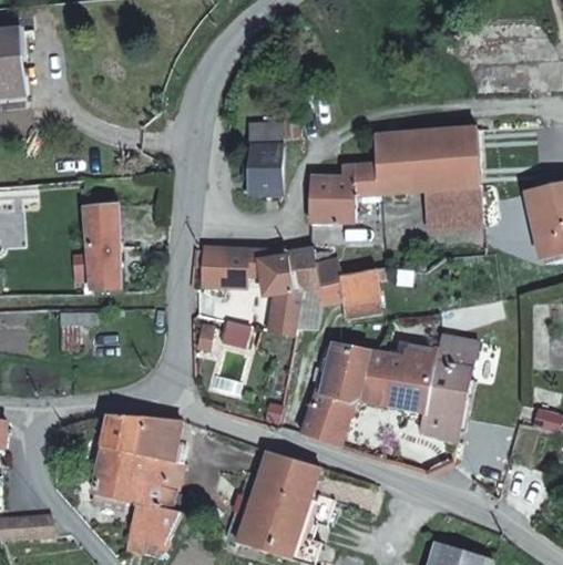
[(21,55),(19,32),(0,33),(0,95),(19,94),(17,55),(21,55)]
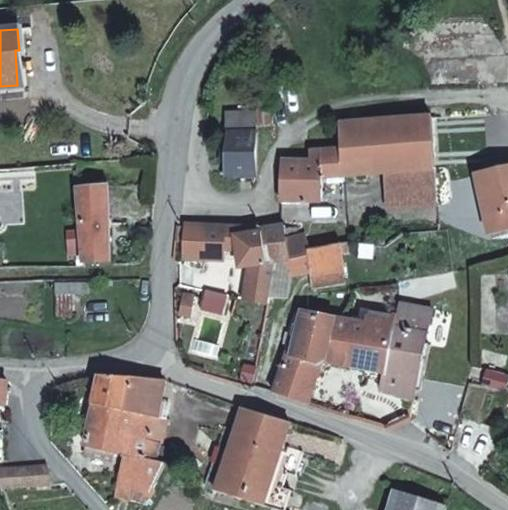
[(252,111),(224,112),(226,175),(253,175),(253,134),(252,111)]
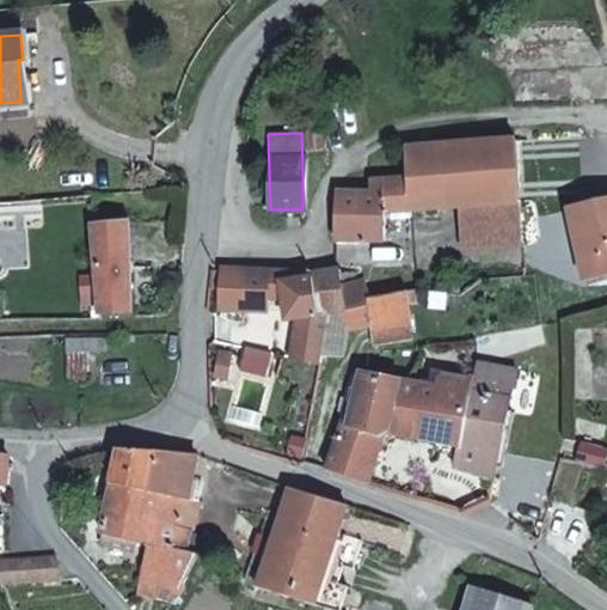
[(403,172),(408,208),(458,206),(517,201),(606,194),(606,134),(513,139),(513,138),(403,145),(403,172)]
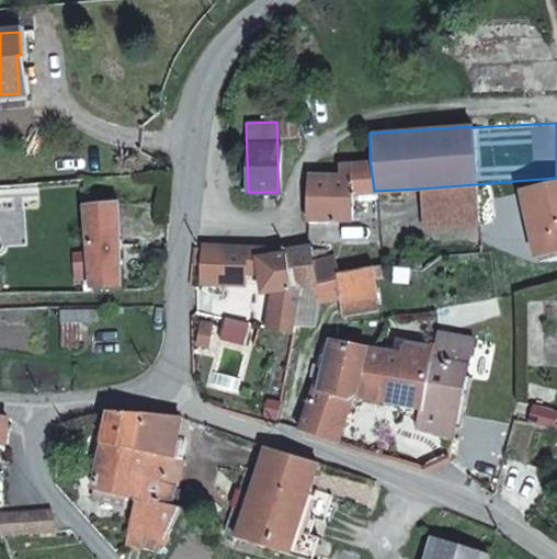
[(307,174),(305,225),(326,225),(327,220),(350,218),(350,201),(374,198),(374,191),(370,158),(336,160),(336,173),(307,174)]
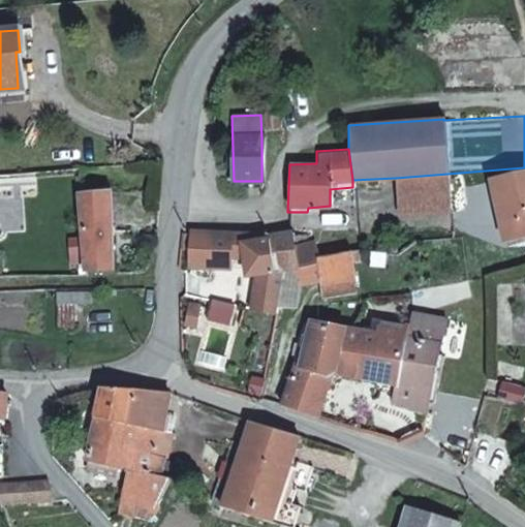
[(505,239),(524,233),(524,172),(492,180),(505,239)]
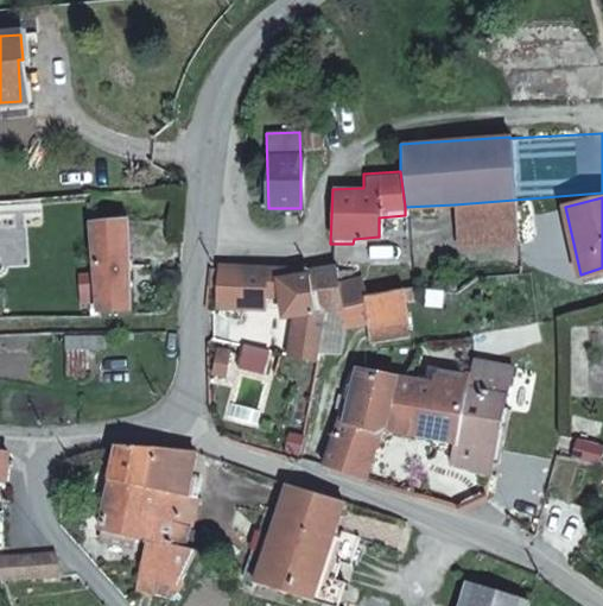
[(514,200),(455,204),(456,245),(518,241),(514,200)]
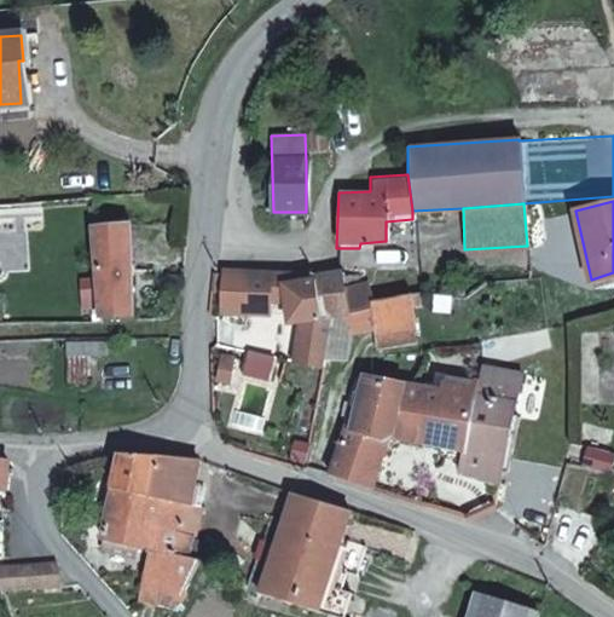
[(126,225),(91,228),(99,319),(129,318),(126,225)]
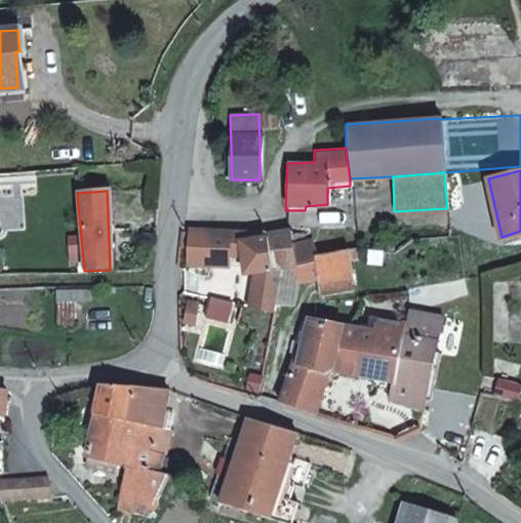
[(254,233),(208,230),(189,229),(189,231),(181,230),(178,246),(188,247),(186,263),(228,267),(228,252),(241,254),(243,273),(255,272),(256,282),(252,282),(247,307),(273,312),(281,268),(271,270),(267,238),(267,237),(254,239),(254,233)]
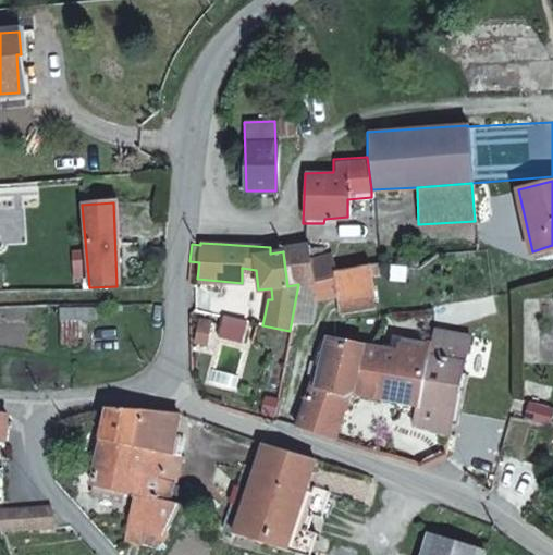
[(333,275),(333,269),(330,257),(308,260),(306,244),(302,244),(282,248),(283,251),(283,253),(287,286),(298,284),(333,275)]
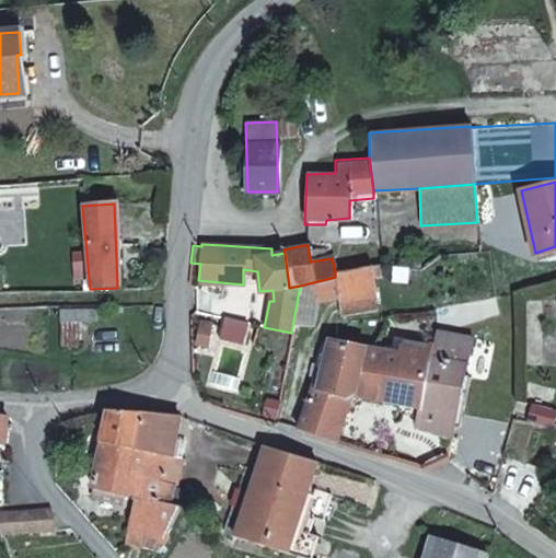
[(377,309),(372,276),(382,276),(381,263),(335,270),(335,277),(336,292),(339,314),(377,309)]
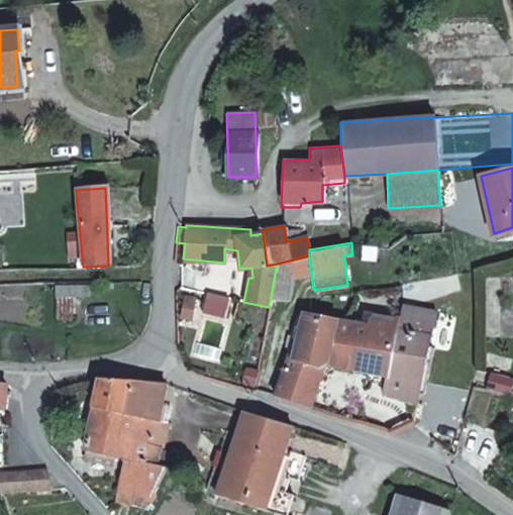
[(86,285),(53,285),(54,296),(86,296),(86,285)]
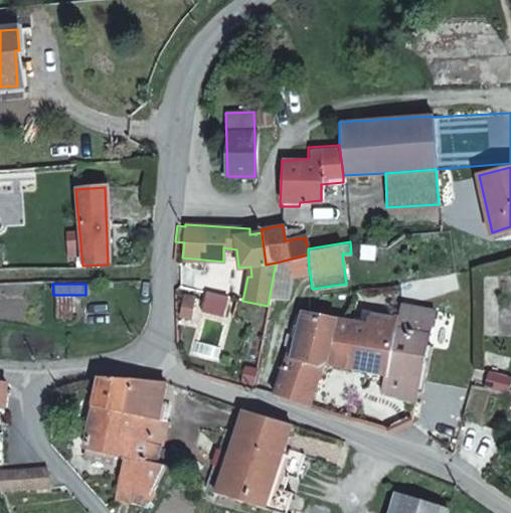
[(193,297),(182,296),(181,306),(191,308),(193,297)]
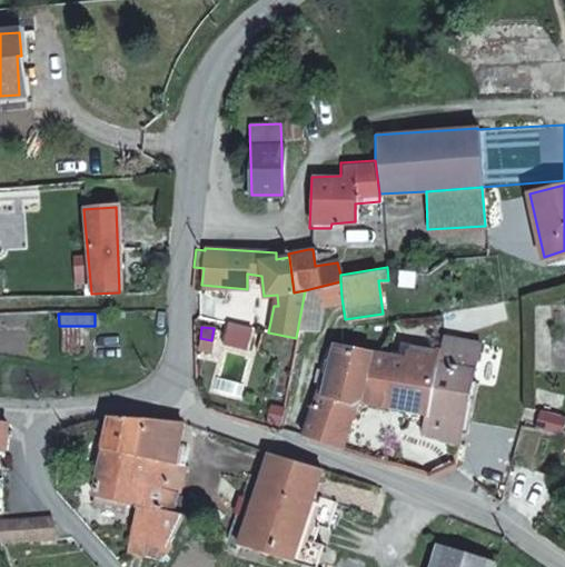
[(452,342),(443,340),(442,347),(437,361),(473,369),(478,341),(453,336),(452,342)]
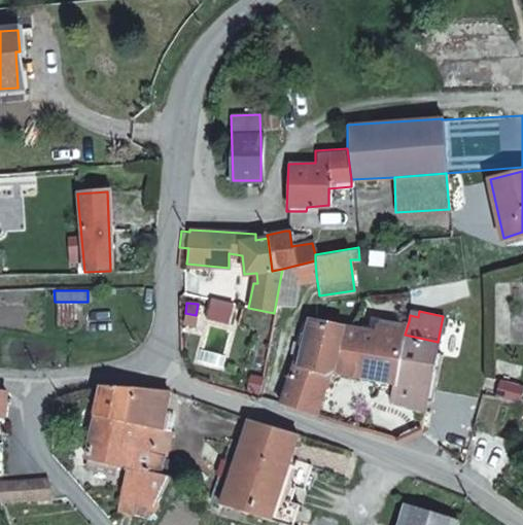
[(196,315),(185,313),(183,321),(195,323),(196,315)]
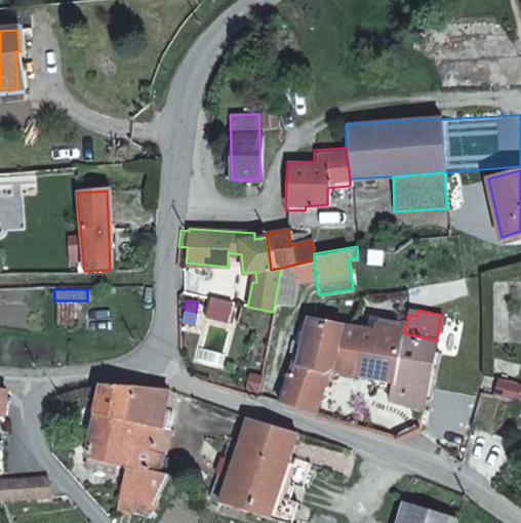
[(327,370),(392,380),(402,333),(403,333),(407,320),(375,314),(371,330),(347,325),(338,323),(327,370)]
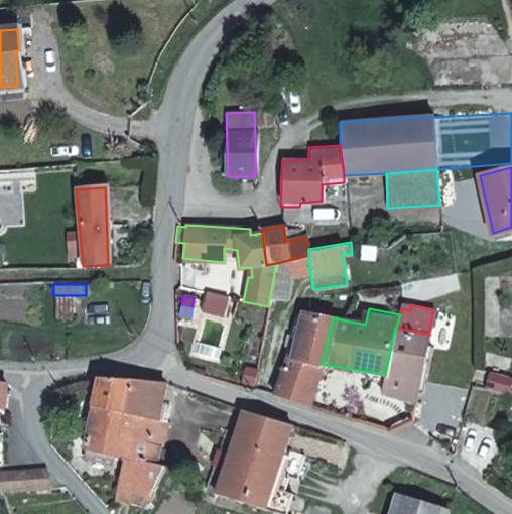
[(302,312),(292,355),(291,358),(318,366),(322,364),(333,317),(302,312)]
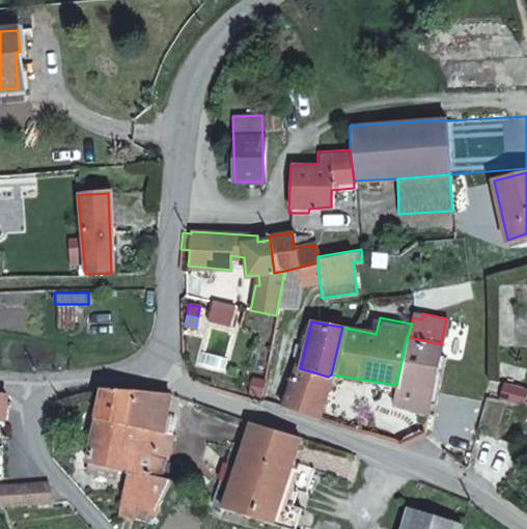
[(425,412),(441,344),(408,337),(407,337),(396,385),(393,401),(425,412)]
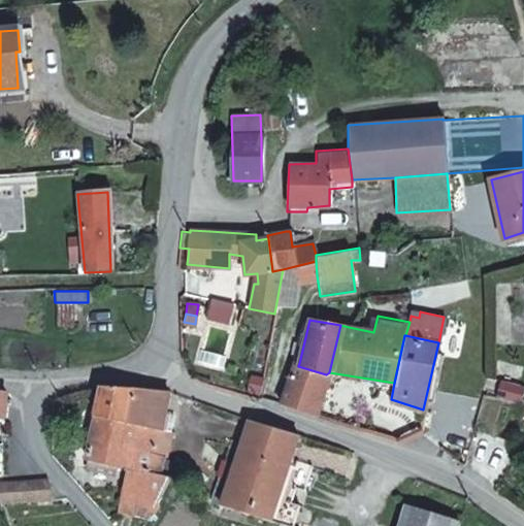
[(312,415),(326,374),(298,366),(299,363),(293,362),(279,403),(312,415)]
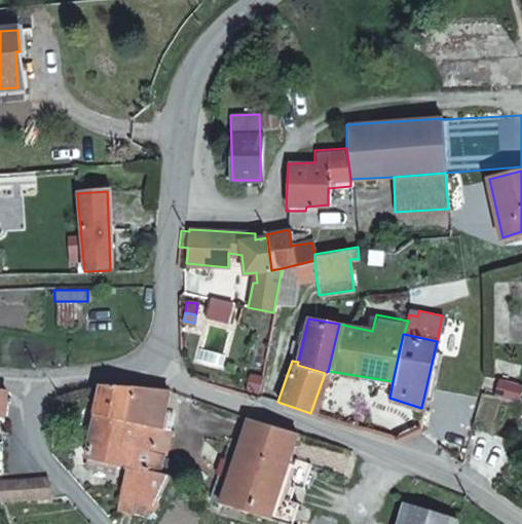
[(114,461),(112,472),(121,474),(123,464),(129,465),(125,483),(110,483),(108,495),(117,497),(115,508),(132,511),(135,501),(140,501),(139,509),(149,510),(170,474),(155,471),(161,454),(148,450),(151,427),(127,422),(134,386),(102,383),(87,456),(114,461)]
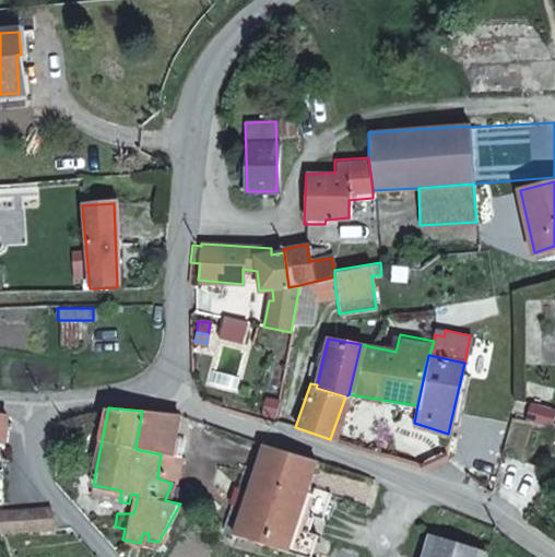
[(172,483),(180,459),(170,457),(175,437),(179,414),(142,411),(136,449),(161,454),(157,478),(172,483)]
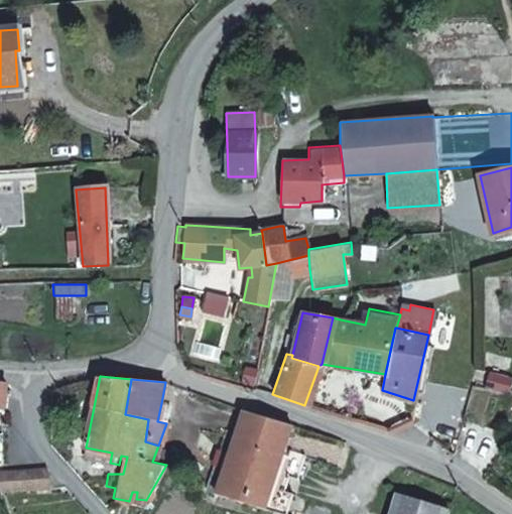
[(169,405),(161,403),(157,421),(166,423),(169,405)]
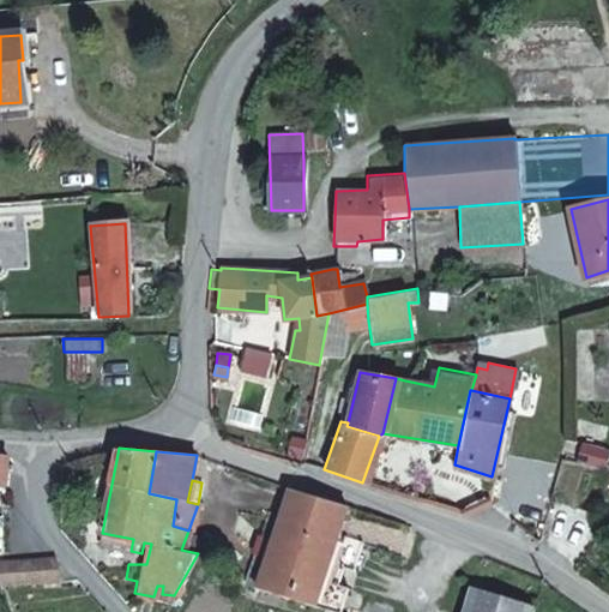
[(337,533),(344,504),(288,486),(279,514),(267,510),(258,537),(270,540),(265,556),(254,551),(242,583),(333,611),(355,611),(362,592),(321,579),(327,561),(363,571),(372,545),(337,533)]
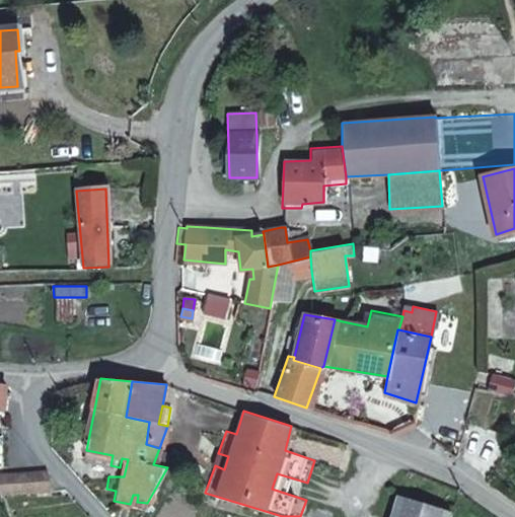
[(85,459),(111,465),(113,455),(86,450),(85,459)]
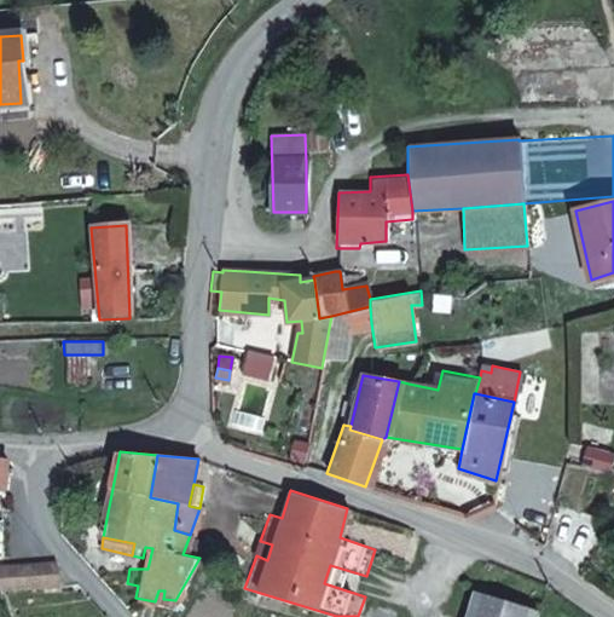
[(61,586),(54,560),(0,563),(0,588),(61,586)]
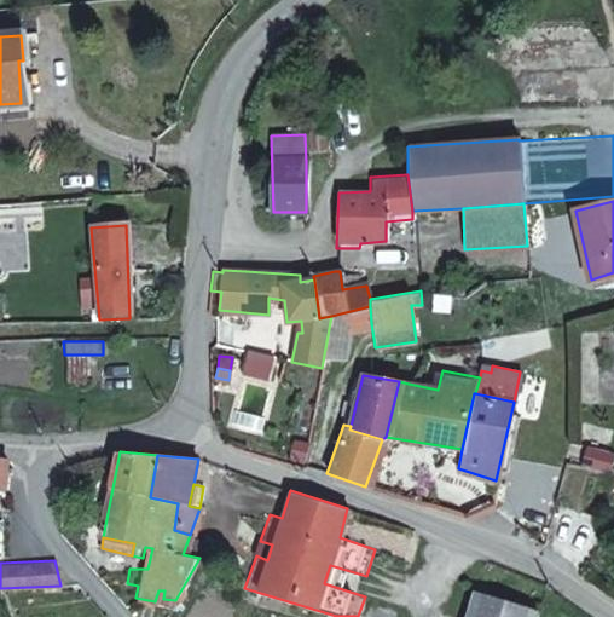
[(465,616),(533,616),(536,612),(474,593),(465,616)]
